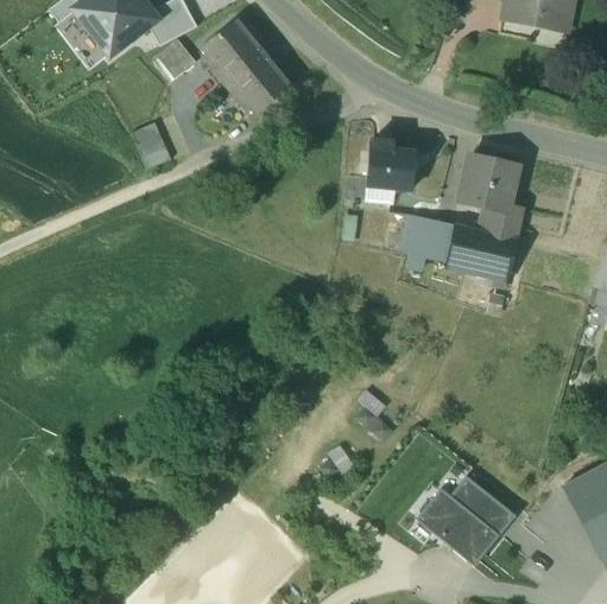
[(61,0),(50,8),(61,23),(76,11),(74,8),(81,2),(78,0),(61,0)]
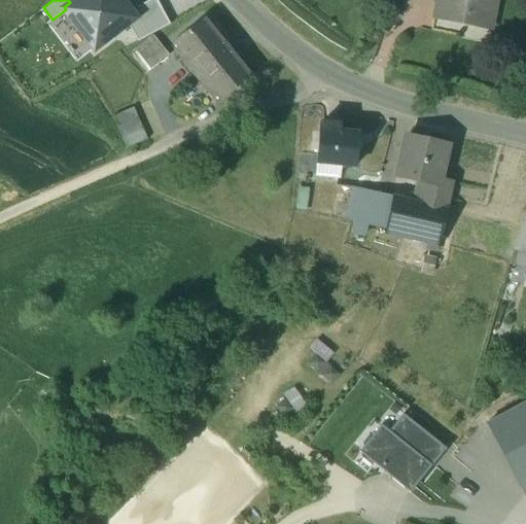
[(130,23),(138,18),(132,9),(125,0),(72,0),(70,2),(64,7),(66,9),(96,48),(130,23)]
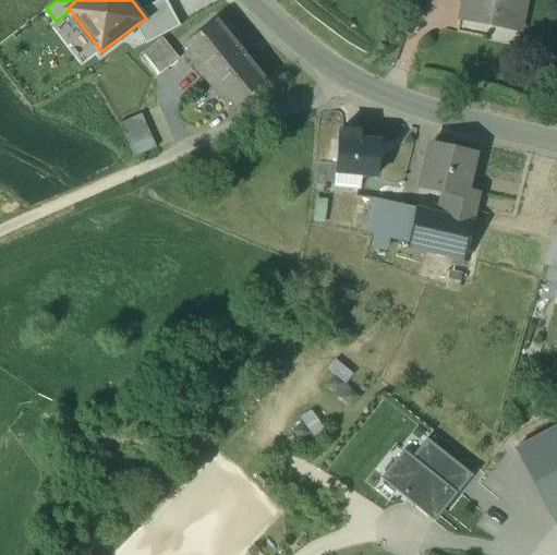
[(137,24),(147,43),(182,24),(168,0),(157,0),(140,10),(146,19),(137,24)]
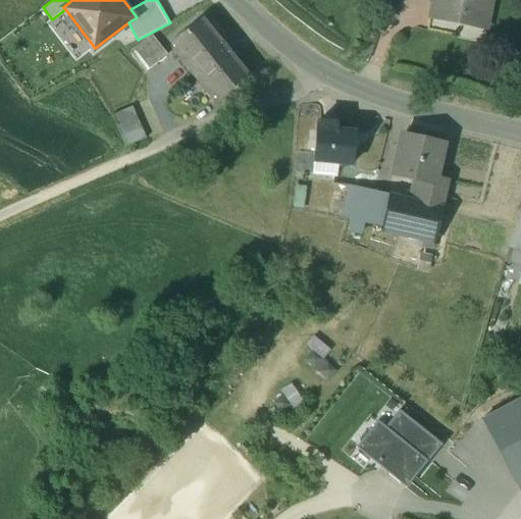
[(436,2),(436,0),(433,0),(427,28),(454,33),(457,19),(455,19),(451,13),(453,5),(436,2)]
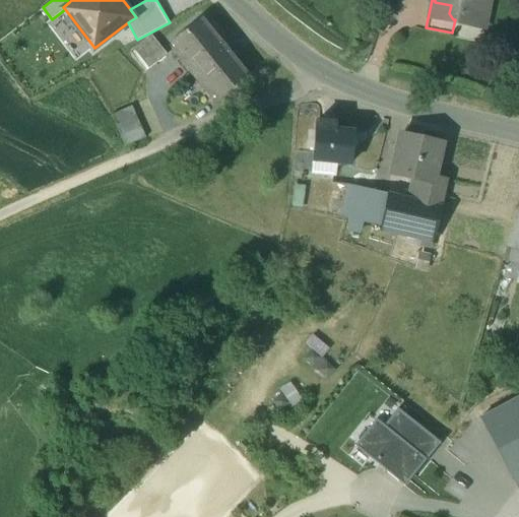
[(435,0),(435,2),(451,5),(449,13),(453,19),(455,19),(461,21),(466,17),(468,8),(484,12),(487,0),(435,0)]
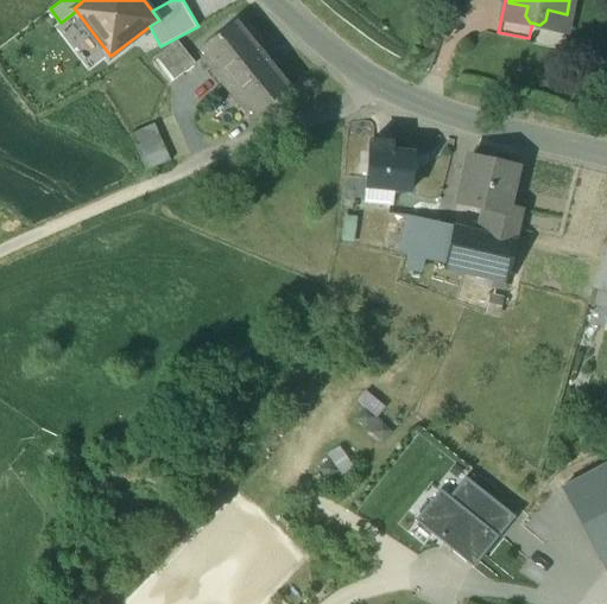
[(236,21),(203,49),(255,113),(290,87),(236,21)]
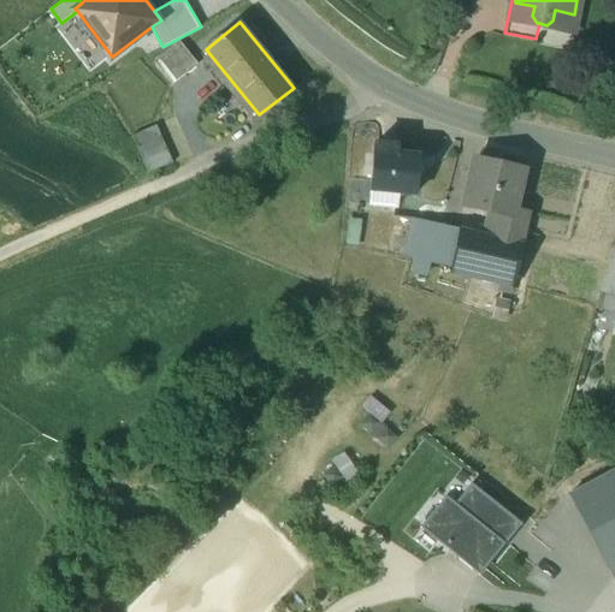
[(200,63),(181,39),(169,49),(187,73),(200,63)]
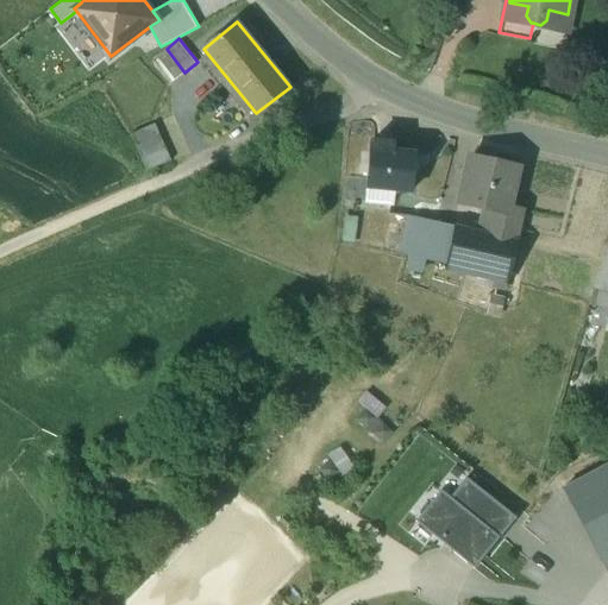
[(185,73),(167,49),(154,58),(173,82),(185,73)]
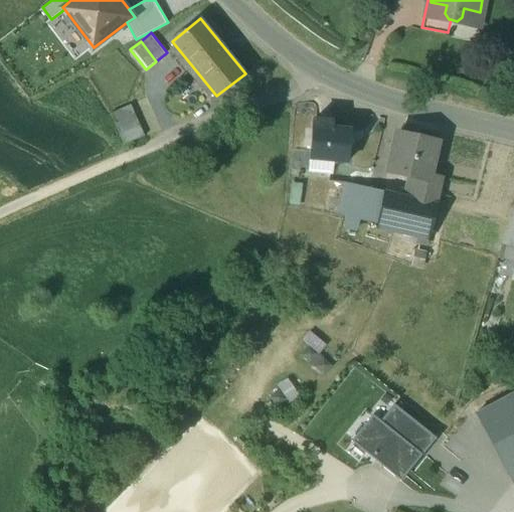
[(115,113),(128,143),(146,135),(133,105),(115,113)]
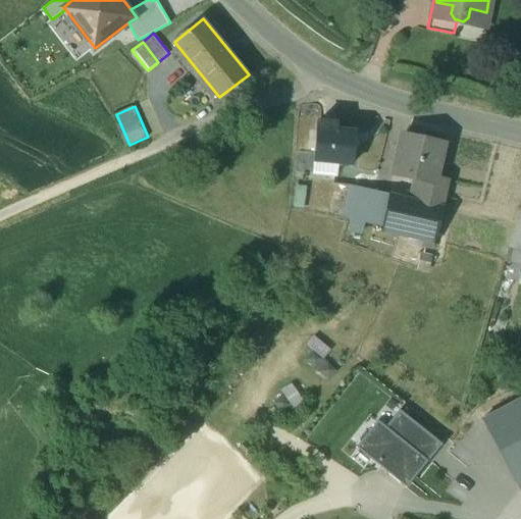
[(336,121),(317,120),(314,158),(337,160),(353,162),(356,131),(335,130),(336,121)]
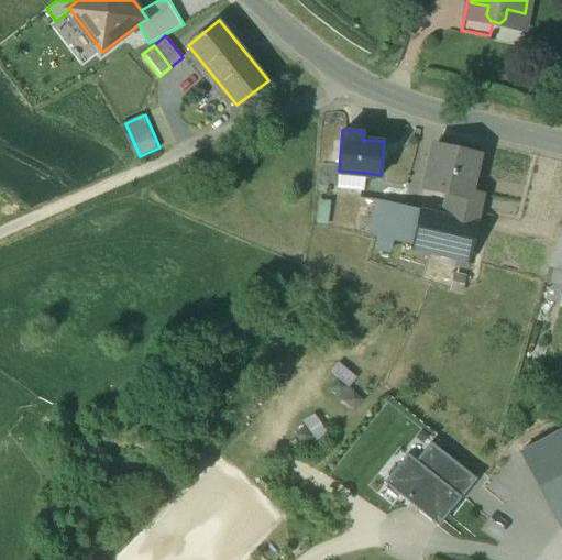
[(456,153),(445,151),(444,147),(443,145),(441,144),(438,144),(436,145),(433,146),(432,149),(431,152),(432,154),(425,186),(449,191),(443,212),(464,218),(470,190),(477,156),(459,152),(458,152),(456,153)]
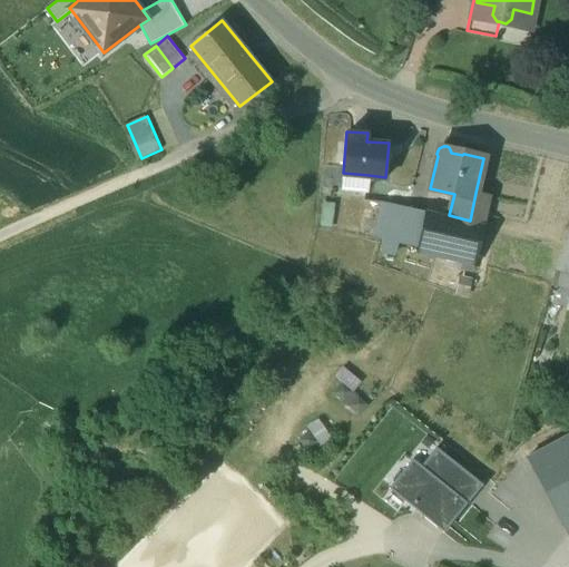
[(369,175),(343,173),(343,187),(368,191),(369,175)]
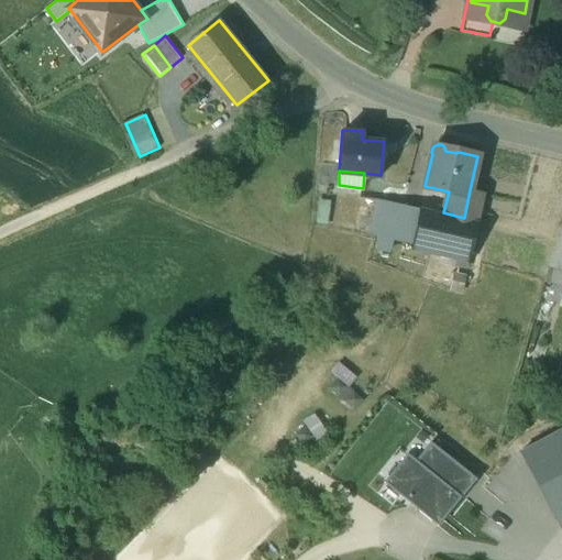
[(485,195),(470,190),(464,218),(478,221),(485,195)]
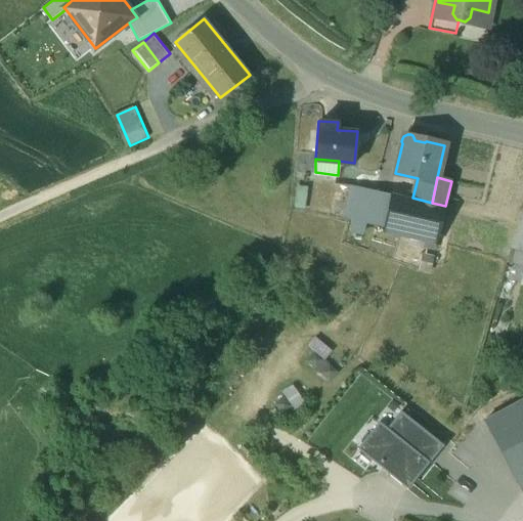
[(412,198),(352,184),(345,216),(438,239),(445,206),(432,203),(412,198)]
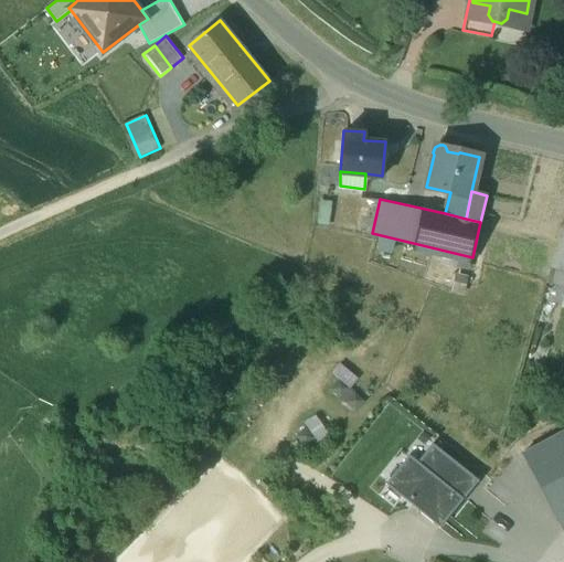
[(563,229),(550,266),(563,268),(563,229)]
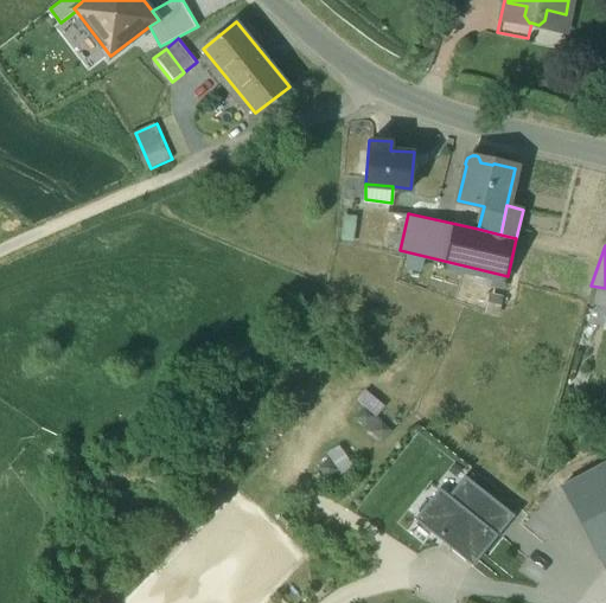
[(605,461),(562,485),(601,559),(605,557),(605,461)]
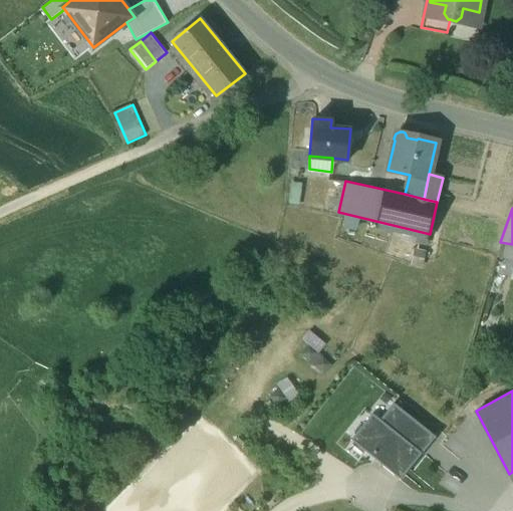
[(380,419),(422,453),(436,436),(394,402),(380,419)]
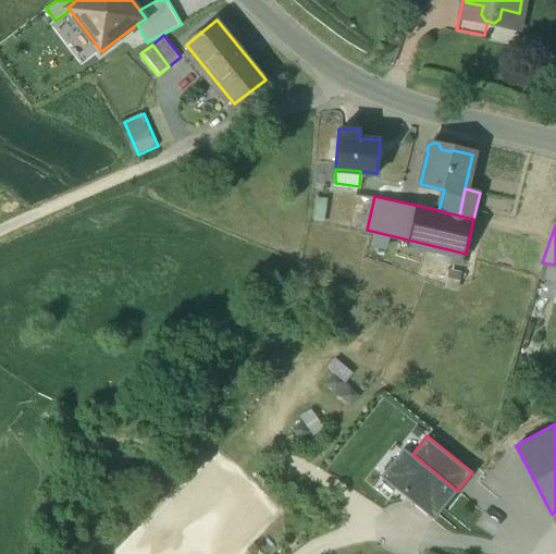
[(435,518),(457,491),(412,454),(407,450),(384,477),(435,518)]
